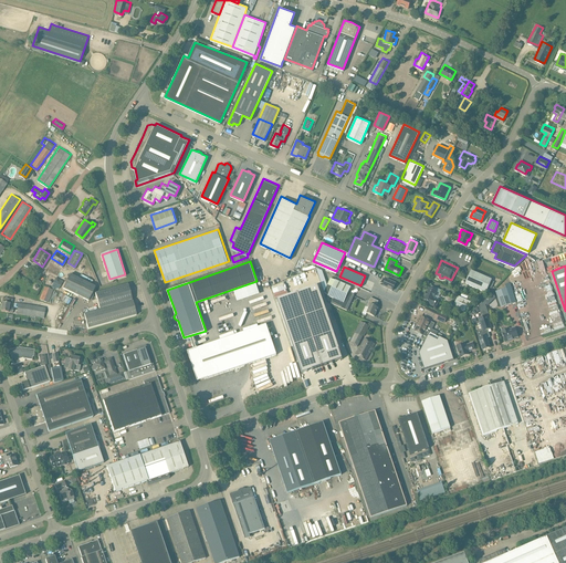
[(60,285),(65,272),(62,271),(63,269),(59,268),(53,283),(60,285)]
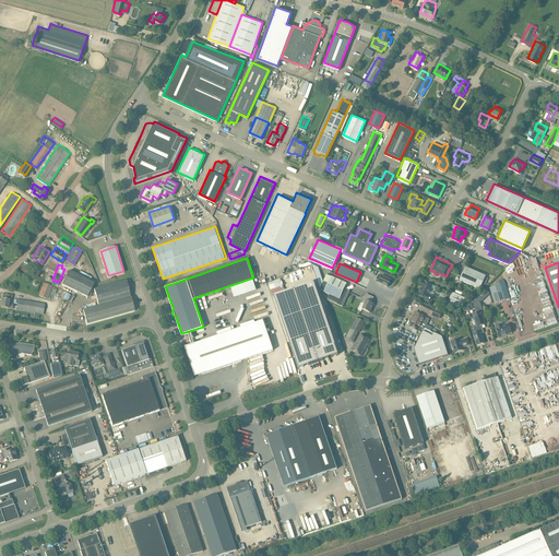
[(486,274),(465,264),(460,278),(479,286),(486,274)]
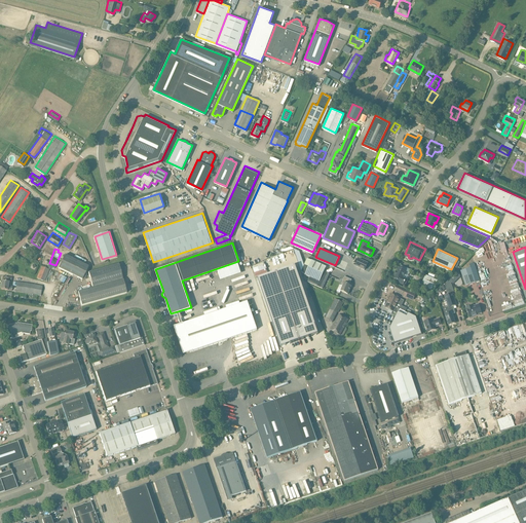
[(88,264),(65,253),(59,266),(82,277),(85,271),(88,264)]
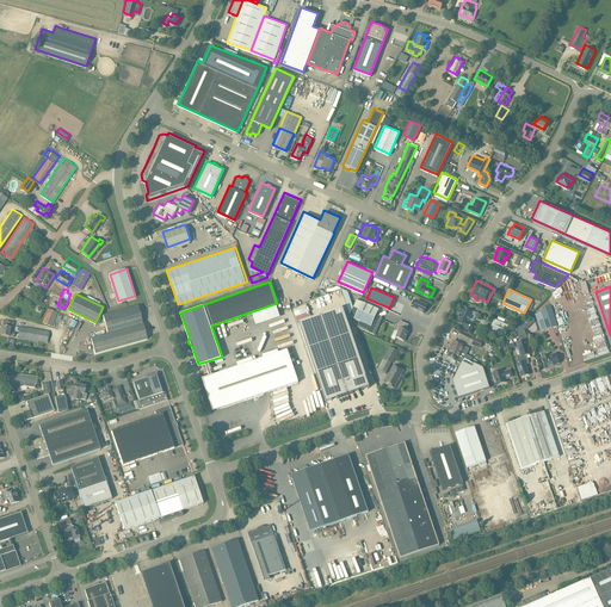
[(378,307),(362,299),(357,297),(350,314),(355,316),(359,319),(357,324),(374,333),(381,317),(375,315),(378,307)]
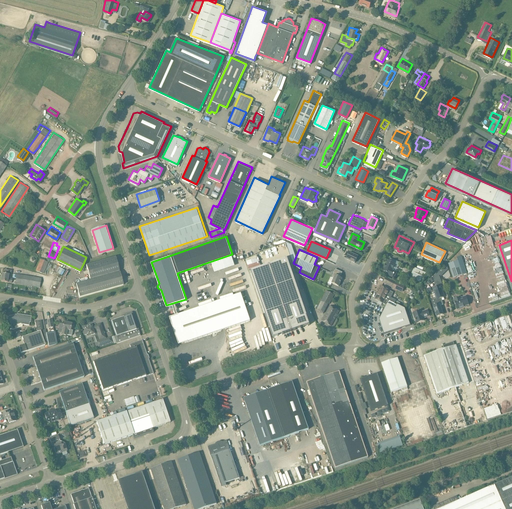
[(358,254),(349,250),(346,256),(354,260),(358,254)]
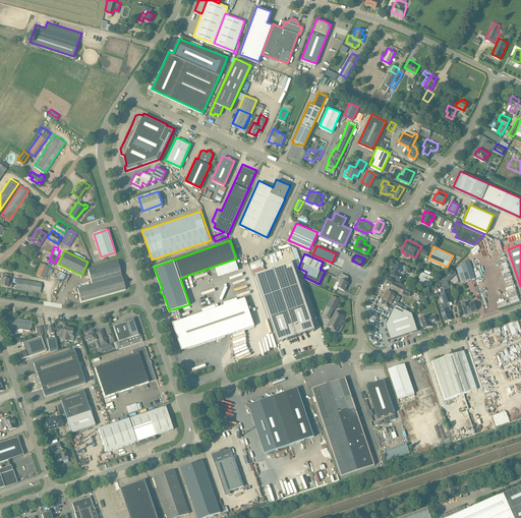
[(466,263),(456,267),(461,281),(471,278),(475,276),(469,259),(465,261),(466,263)]
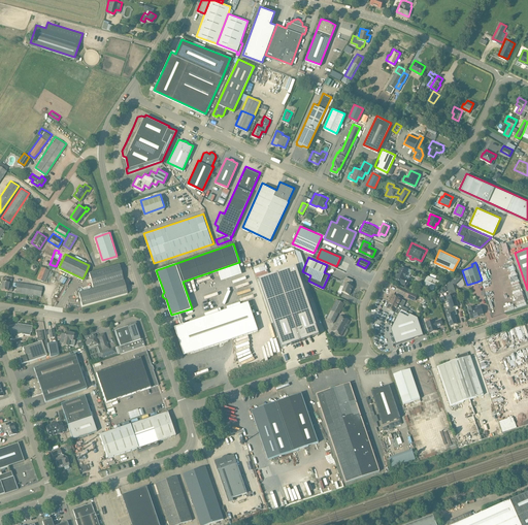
[(124,277),(120,263),(96,269),(89,271),(93,286),(124,277)]
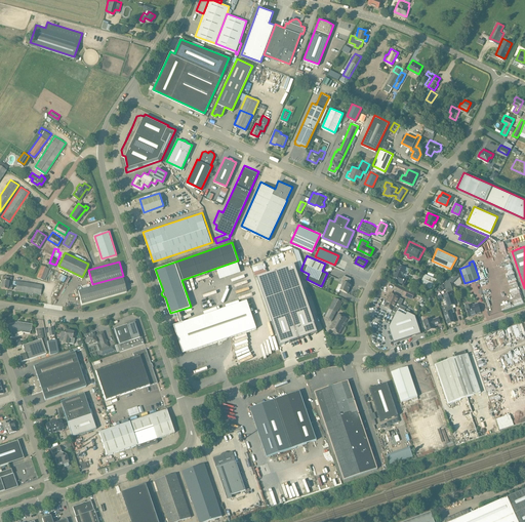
[(40,263),(36,275),(44,278),(49,266),(40,263)]
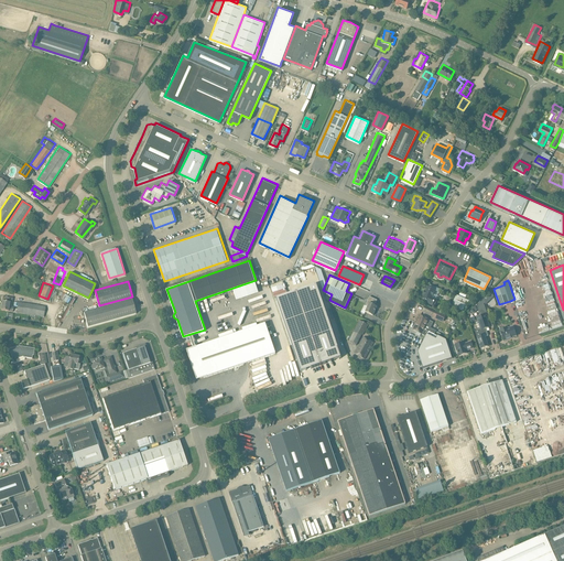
[(316,282),(275,297),(301,369),(342,356),(316,282)]
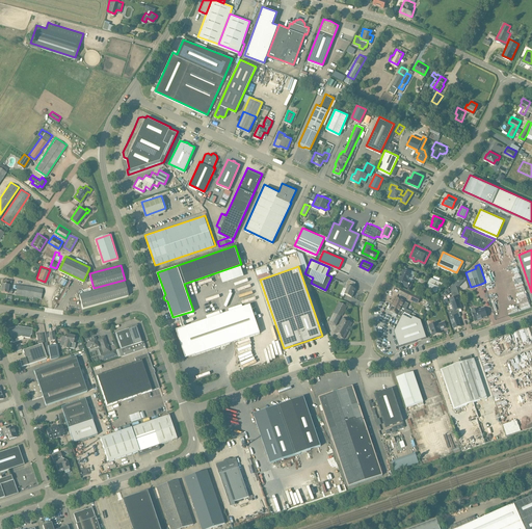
[(405,266),(404,268),(403,268),(401,272),(400,272),(399,275),(398,280),(403,282),(402,283),(407,285),(408,285),(408,283),(409,283),(409,282),(410,280),(407,279),(410,272),(411,273),(413,270),(405,266)]
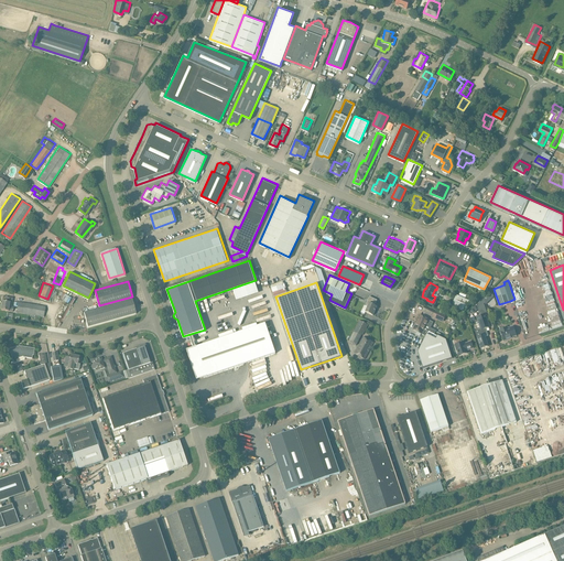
[(491,287),(484,294),(486,301),(486,302),(494,294),(491,287)]
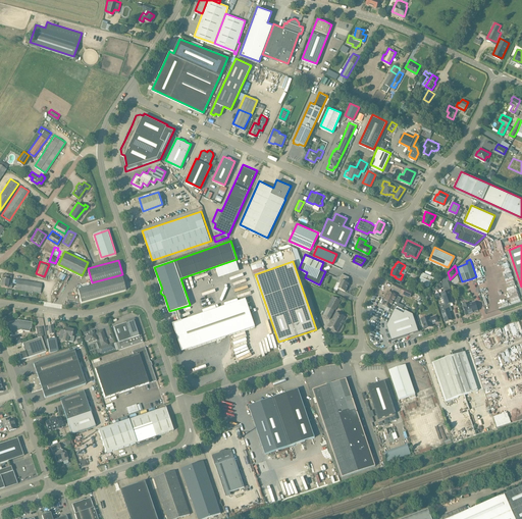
[(63,277),(66,272),(58,268),(55,274),(63,277)]
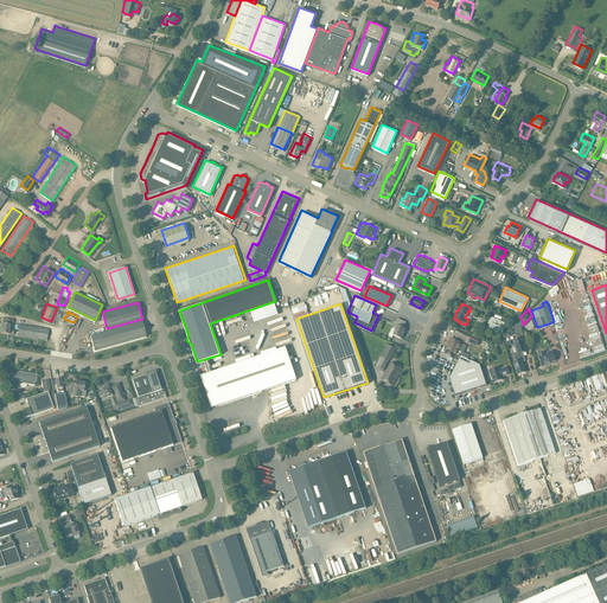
[(509,322),(491,315),(490,318),(486,315),(483,325),(500,333),(509,322)]
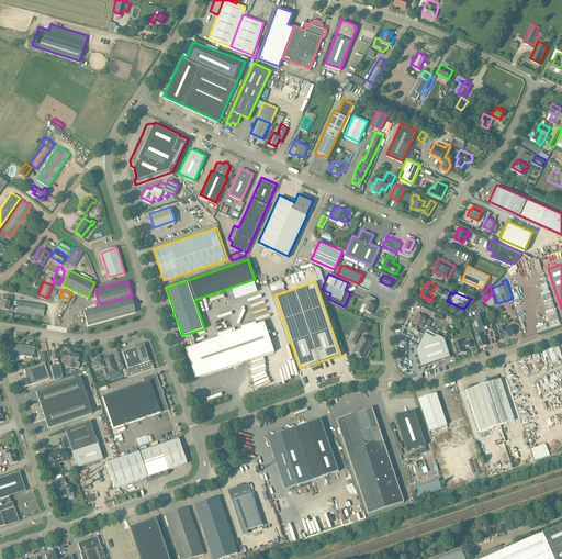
[(12,294),(2,293),(0,306),(8,309),(8,308),(12,309),(13,303),(9,303),(10,299),(12,300),(12,294)]
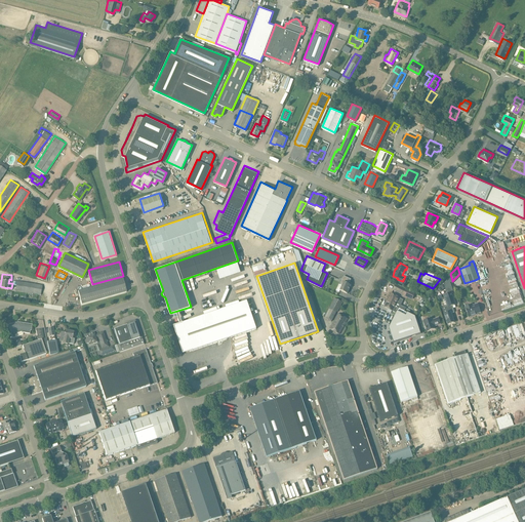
[(338,282),(336,288),(339,289),(339,288),(347,291),(351,283),(350,283),(351,282),(350,281),(350,280),(351,277),(344,274),(339,282),(338,282)]
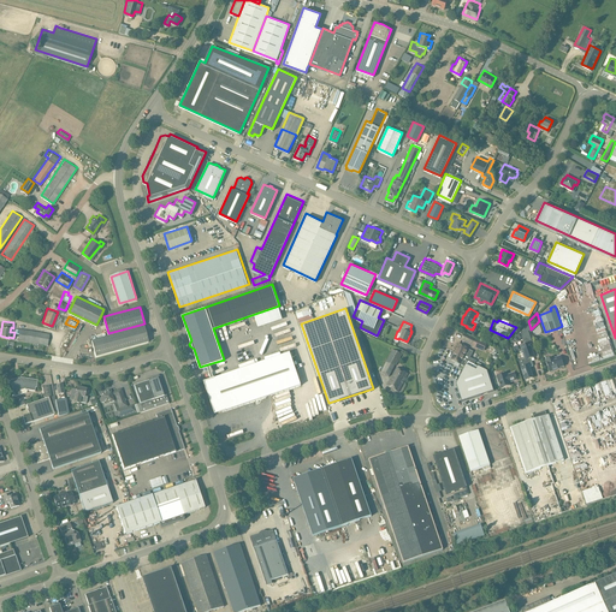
[(521,328),(514,337),(517,339),(522,334),(525,340),(532,338),(528,328),(531,328),(528,321),(521,328)]
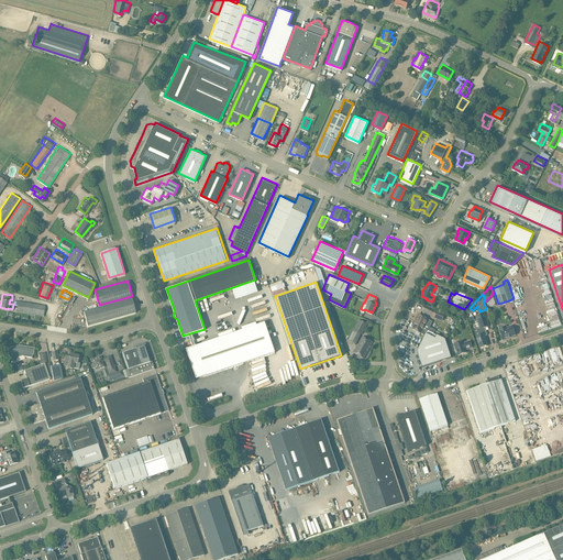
[(135,311),(132,297),(84,310),(88,325),(135,311)]
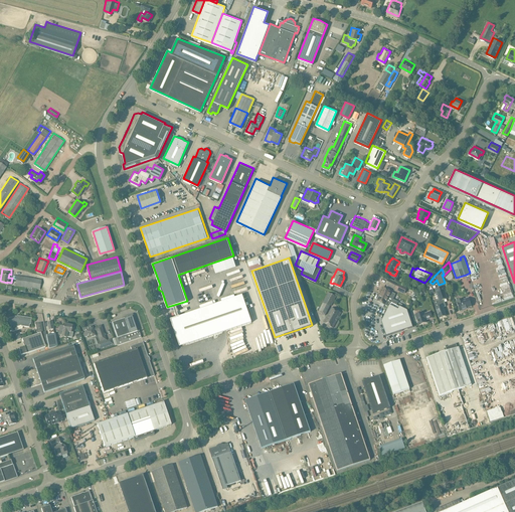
[(17,273),(15,283),(40,287),(41,277),(17,273)]
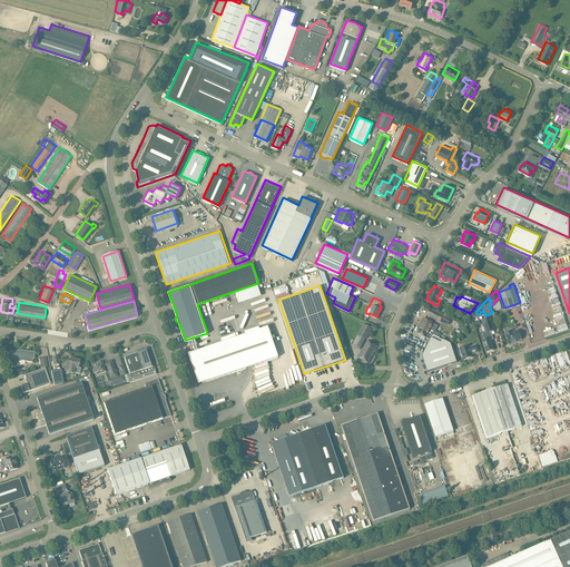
[(217,306),(223,321),(237,315),(233,302),(217,306)]
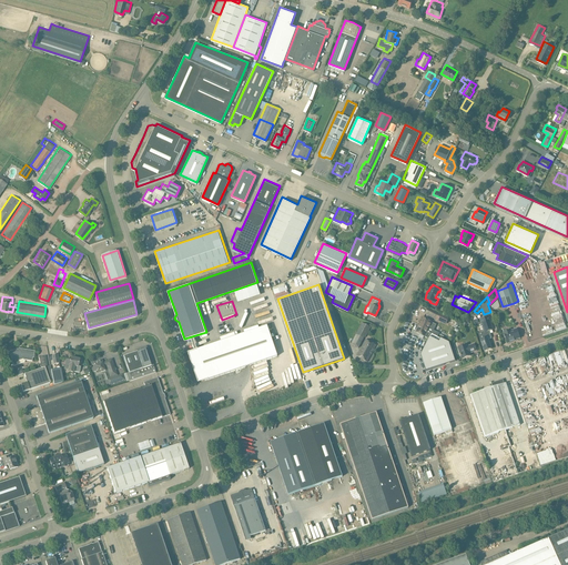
[(428,305),(425,311),(435,316),(436,316),(446,321),(448,315),(438,311),(434,309),(428,305)]
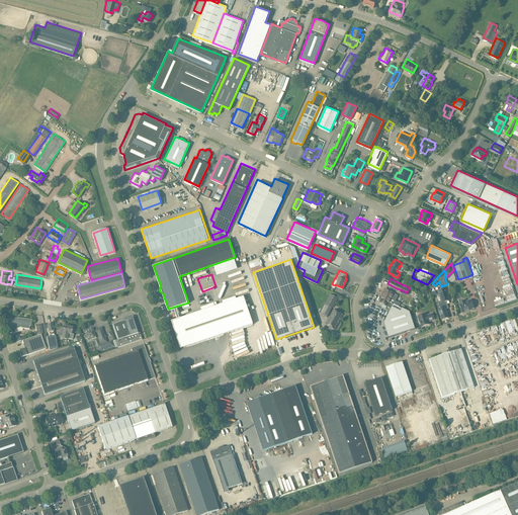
[(449,298),(445,286),(438,289),(441,298),(439,299),(442,306),(438,308),(441,318),(448,316),(445,307),(448,306),(446,299),(449,298)]
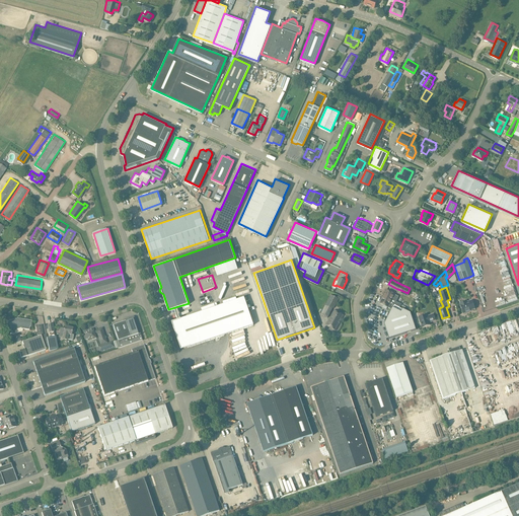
[(386,288),(383,294),(391,298),(390,299),(394,301),(394,302),(399,305),(401,302),(396,299),(398,294),(394,292),(386,288)]
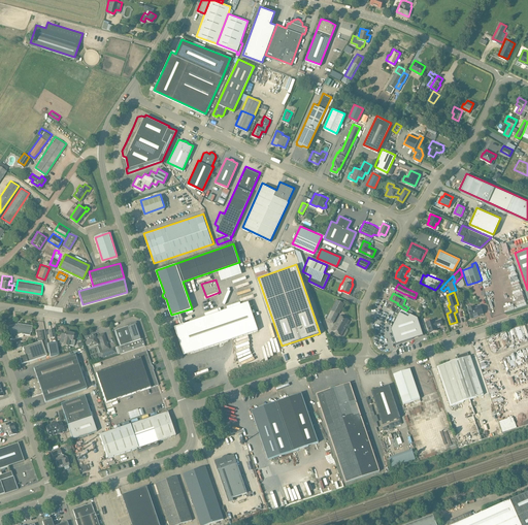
[(330,309),(326,317),(333,321),(338,310),(340,312),(344,301),(336,297),(330,309)]
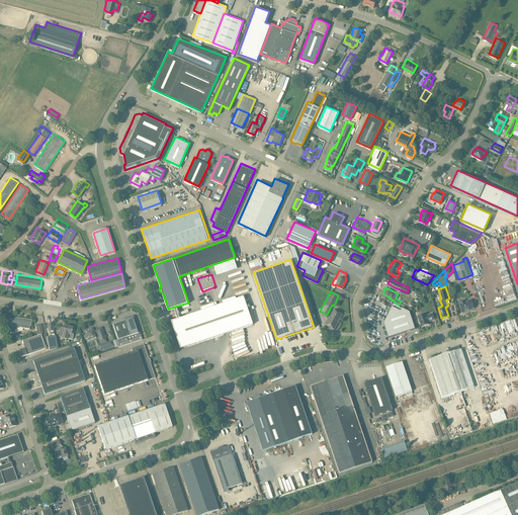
[(391,297),(382,293),(379,301),(391,307),(394,302),(394,301),(390,298),(391,297)]
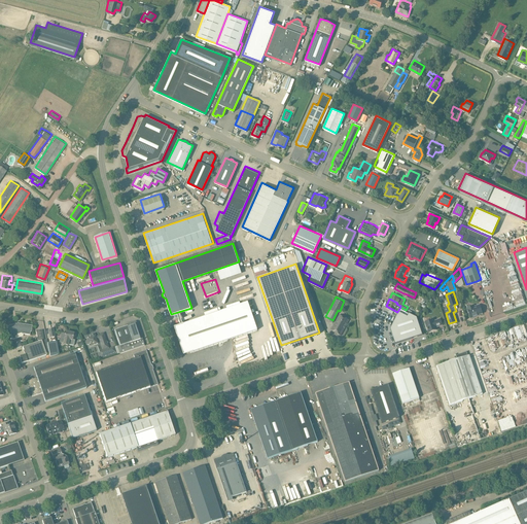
[(251,310),(248,300),(174,324),(180,343),(181,345),(182,346),(183,348),(184,349),(186,349),(187,350),(189,350),(191,350),(192,349),(257,327),(254,318),(257,317),(255,309),(251,310)]
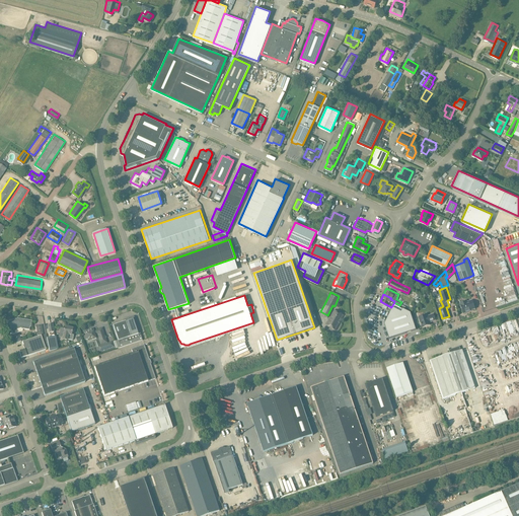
[(474,307),(472,298),(466,300),(466,299),(460,301),(463,311),(468,309),(474,307)]
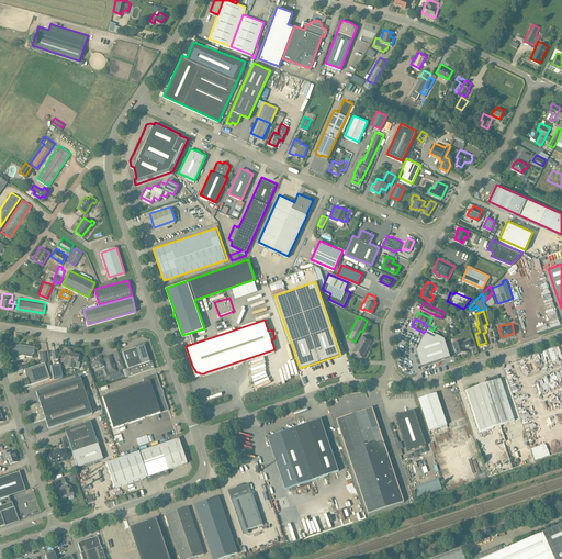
[(433,331),(427,327),(424,333),(416,348),(422,365),(450,355),(445,336),(433,331)]
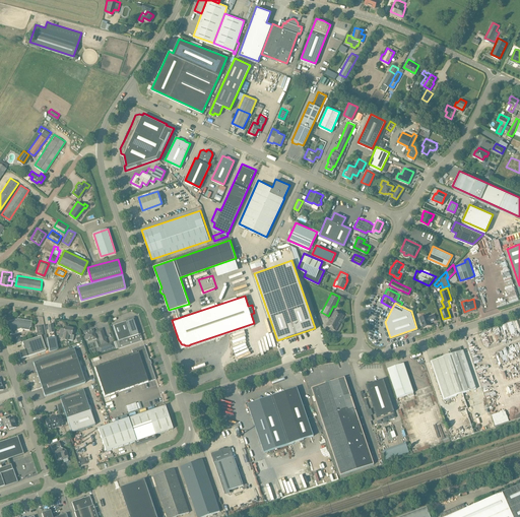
[(344,314),(334,308),(326,323),(336,328),(344,314)]
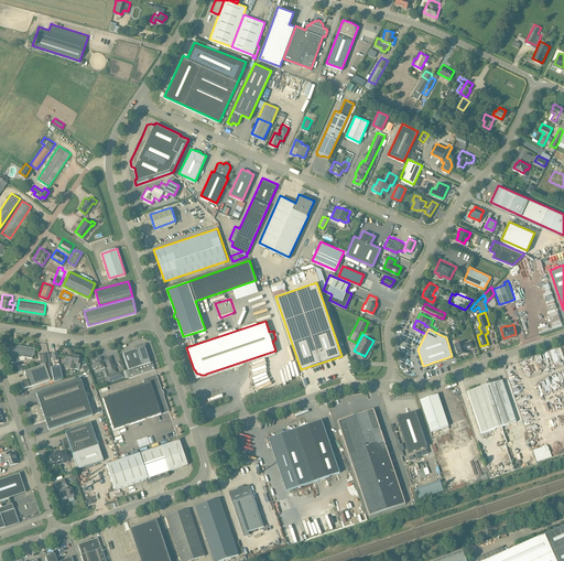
[(474,346),(470,338),(464,342),(463,340),(455,343),(453,335),(449,340),(454,352),(457,352),(458,354),(467,351),(466,348),(474,346)]
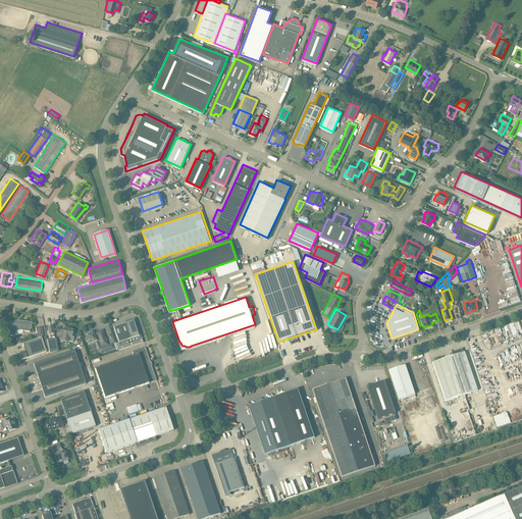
[(136,317),(134,316),(127,318),(128,320),(113,325),(118,341),(116,341),(118,349),(143,340),(136,317)]
